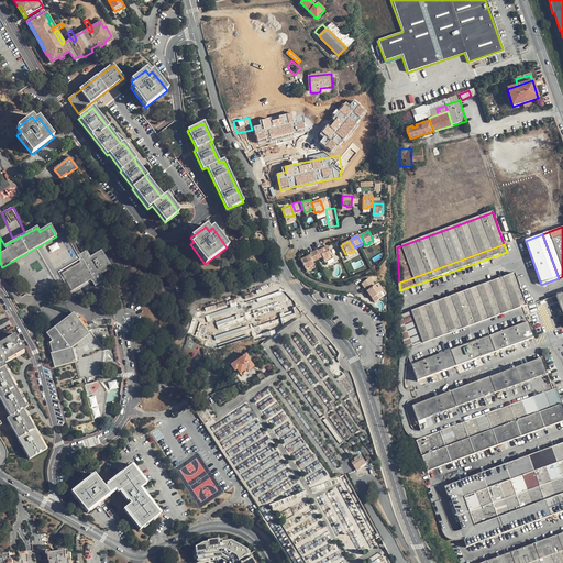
[(327,245),(319,250),(322,257),(323,260),(328,257),(327,256),(331,254),(327,245)]
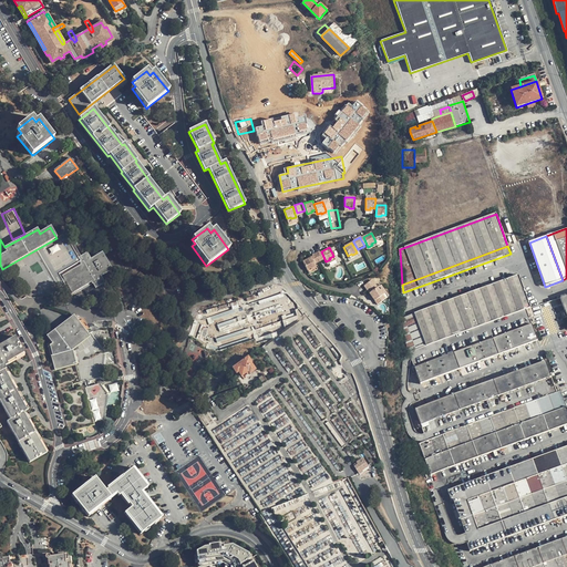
[(318,251),(311,255),(312,256),(316,264),(322,260),(319,253),(318,251)]
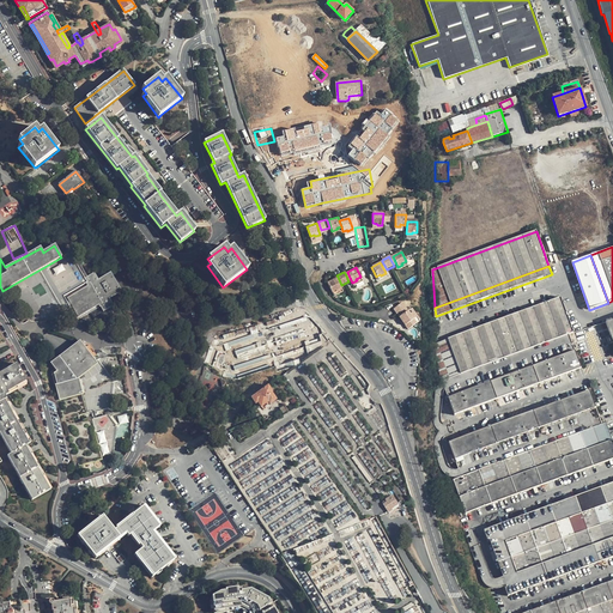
[(113,305),(109,299),(121,292),(110,274),(98,280),(95,273),(85,278),(87,284),(86,284),(87,286),(68,297),(79,316),(98,305),(102,308),(103,311),(113,305)]
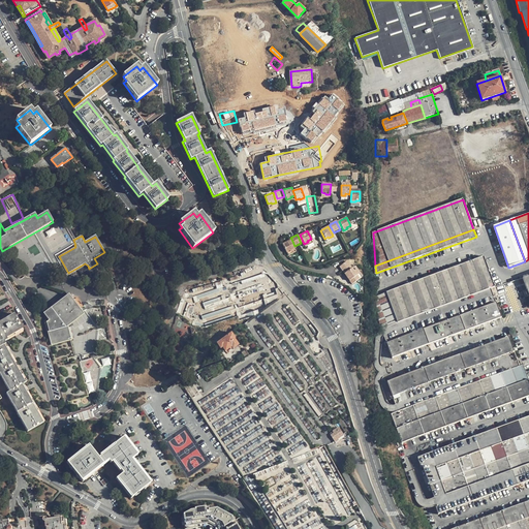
[(289,240),(282,243),(286,251),(289,250),(290,251),(294,249),(292,247),(289,240)]
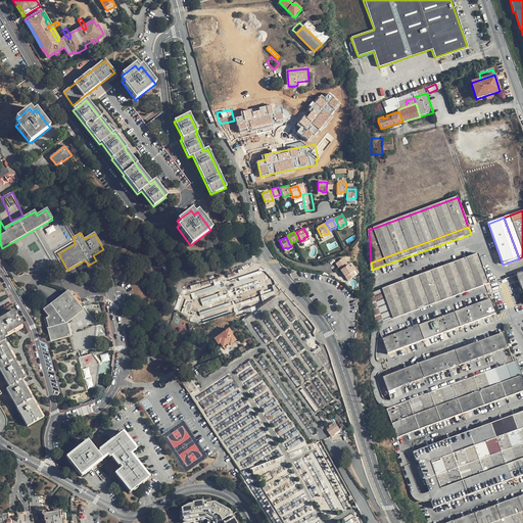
[(486,285),(489,284),(479,254),(478,254),(372,293),(377,325),(390,321),(417,311),(440,302),(463,294),(486,285)]
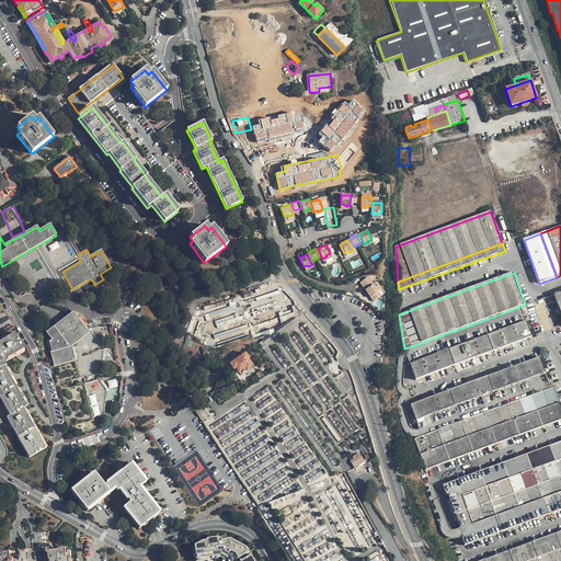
[(358,283),(362,289),(370,284),(366,277),(358,283)]
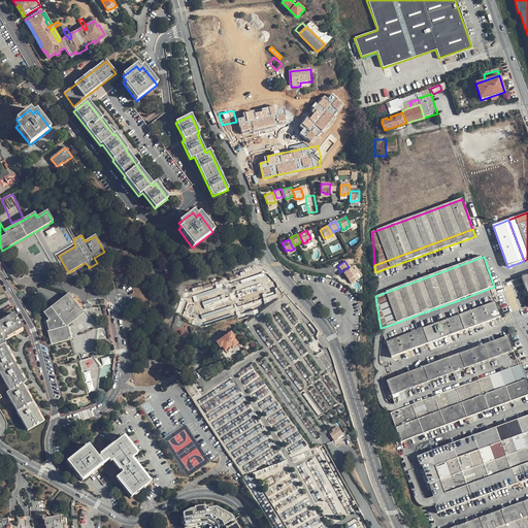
[(349,268),(341,273),(349,284),(356,278),(354,275),(355,274),(352,270),(351,271),(349,268)]
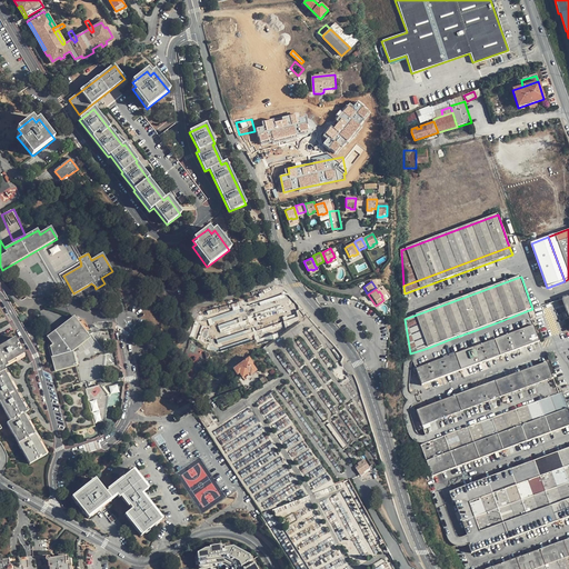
[(536,316),(533,309),(532,309),(529,310),(503,320),(479,329),(453,338),(425,349),(410,353),(422,385),(539,341),(531,318),(536,316)]
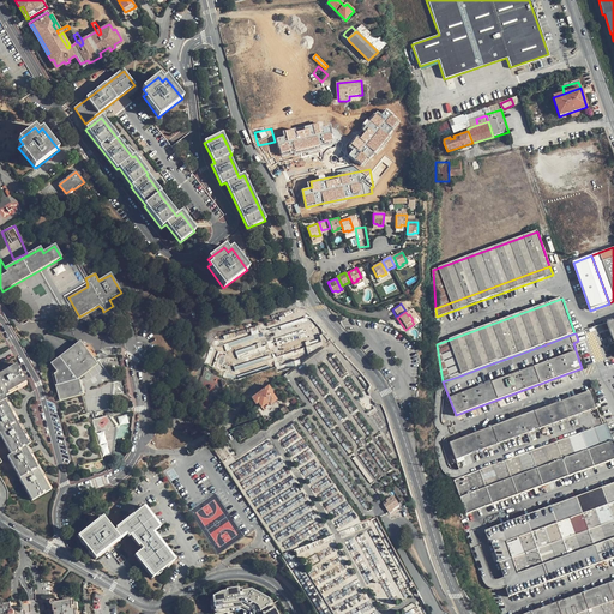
[(83,341),(61,356),(62,357),(68,354),(70,353),(80,345),(84,350),(84,351),(88,348),(83,341)]
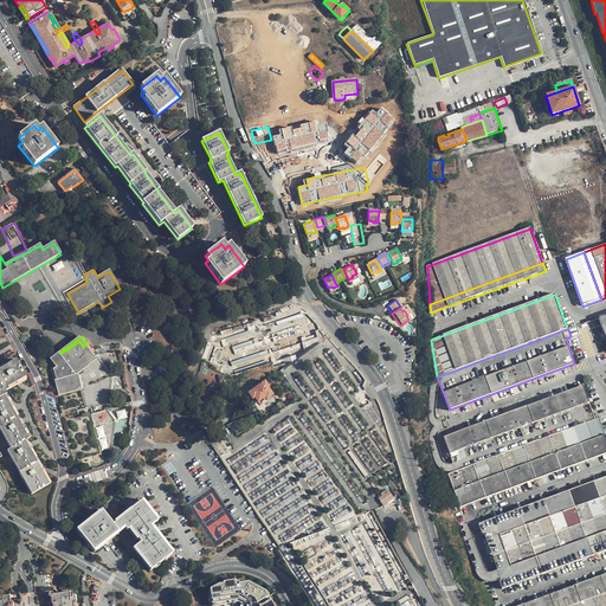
[(53,369),(66,416),(68,414),(69,414),(71,413),(73,413),(75,413),(78,412),(78,408),(82,407),(85,407),(76,375),(79,373),(84,369),(89,366),(95,362),(97,360),(94,354),(90,348),(86,343),(83,347),(83,346),(79,341),(69,348),(68,349),(62,353),(60,352),(51,359),(57,367),(56,368),(53,369)]
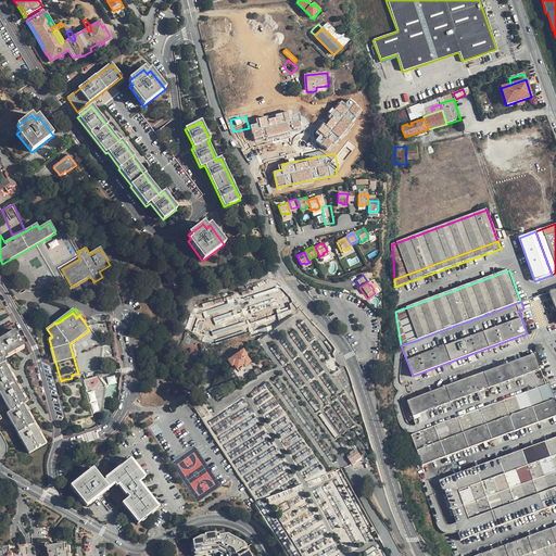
[(83,313),(79,315),(83,319),(86,325),(89,323),(83,313)]
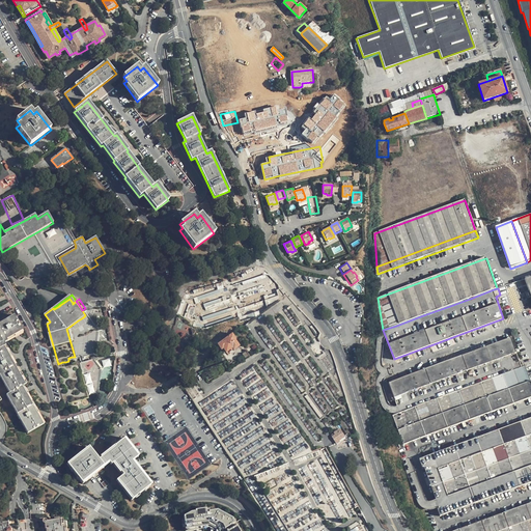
[(0,374),(10,393),(6,395),(28,432),(44,424),(23,387),(22,386),(25,384),(4,346),(5,345),(4,343),(7,341),(7,339),(23,331),(15,315),(0,323),(0,327),(0,328),(0,374)]
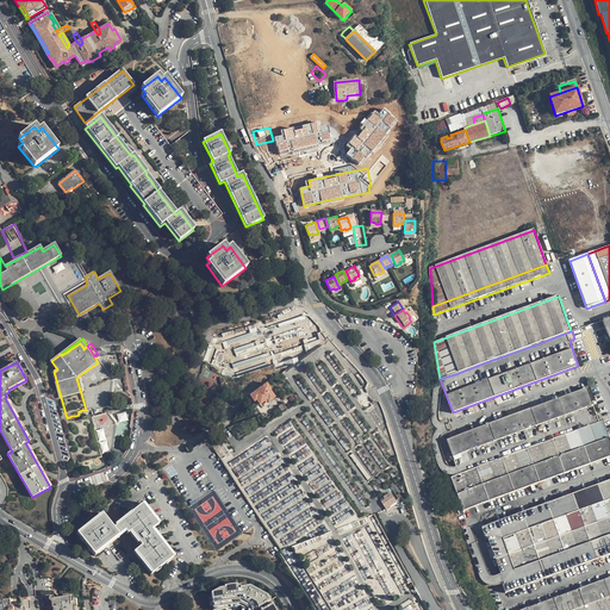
[(80,375),(76,378),(86,410),(86,412),(109,406),(109,400),(110,393),(112,384),(100,366),(98,362),(95,365),(89,368),(85,372),(80,375)]
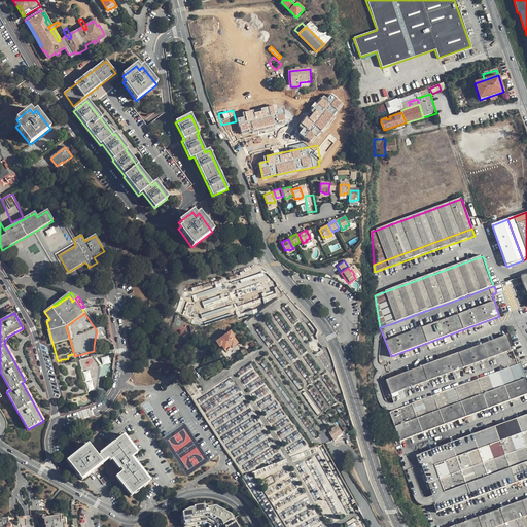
[(234,337),(231,331),(216,342),(220,347),(221,346),(224,350),(230,346),(231,345),(232,347),(233,347),(238,343),(234,337)]
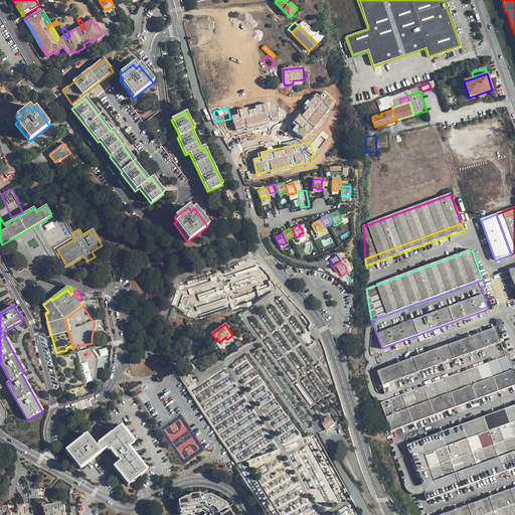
[(377,372),(388,400),(506,357),(495,328),(377,372)]
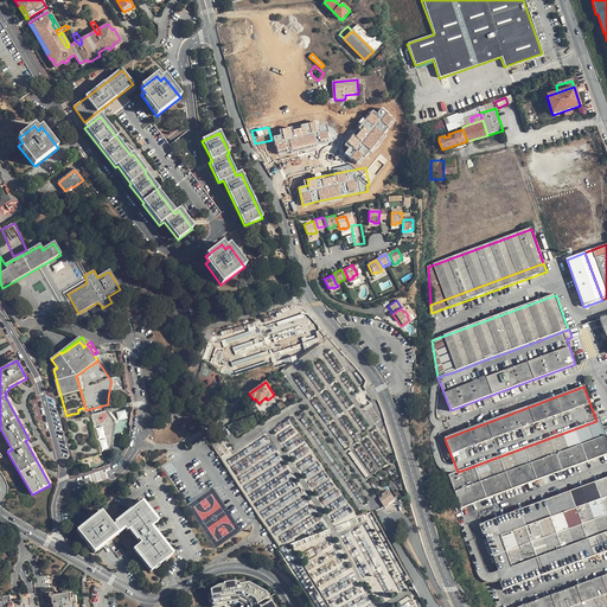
[(106,411),(90,415),(100,453),(110,451),(115,423),(106,411)]
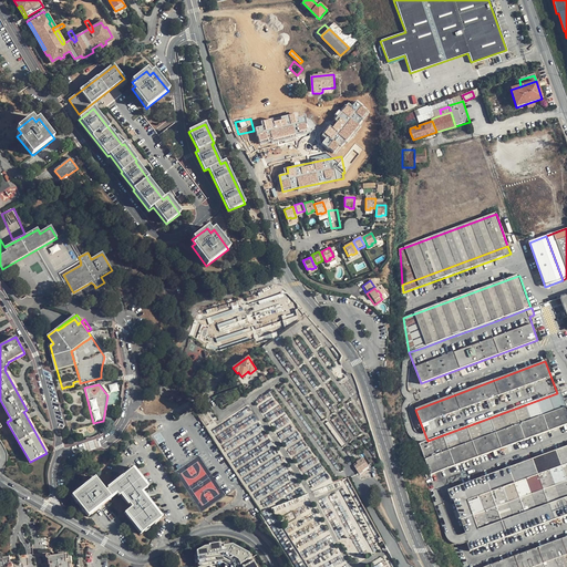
[(70,391),(69,387),(66,387),(64,388),(63,388),(62,389),(72,429),(93,423),(84,388),(70,391)]
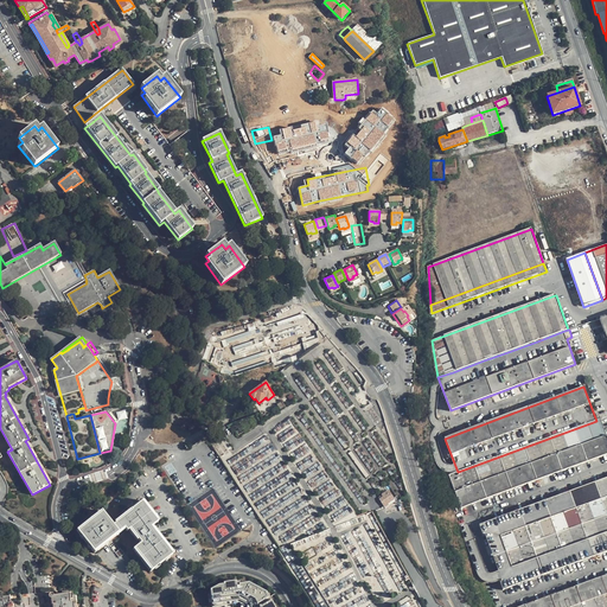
[(606,454),(606,438),(600,420),(596,421),(458,472),(446,475),(451,489),(449,490),(449,491),(449,492),(453,503),(459,500),(459,503),(455,505),(457,510),(606,454)]
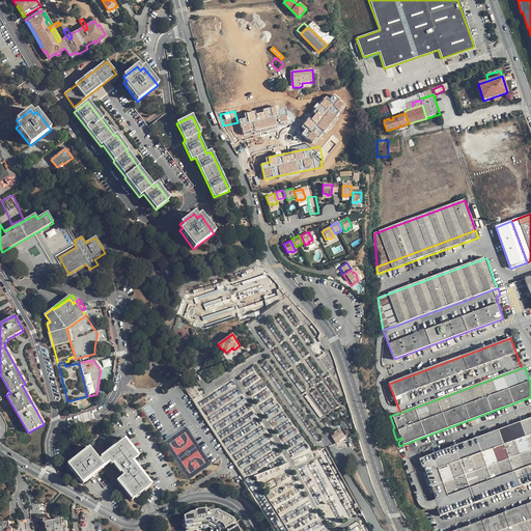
[(530,482),(530,418),(419,459),(422,468),(424,467),(436,500),(435,500),(440,516),(530,482)]
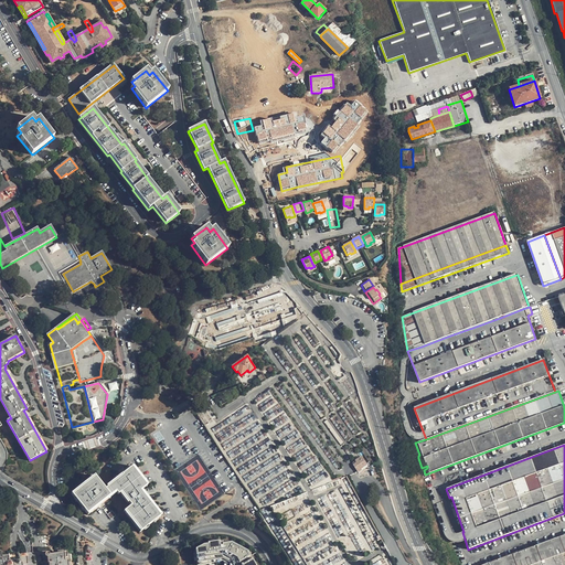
[(354,465),(359,471),(362,470),(361,468),(366,465),(362,457),(356,461),(356,462),(354,465)]
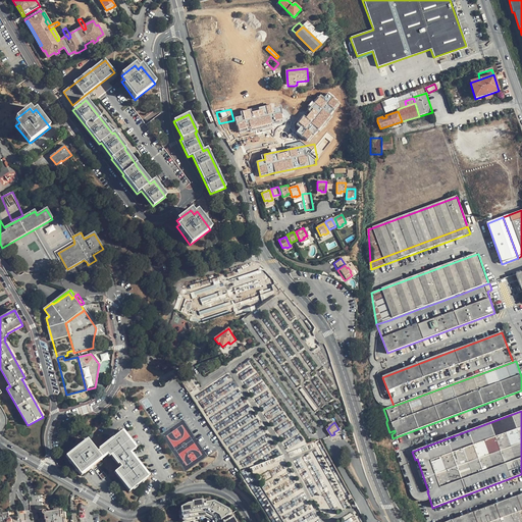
[(131,490),(138,484),(148,477),(129,454),(135,449),(122,431),(113,438),(113,439),(97,453),(88,440),(67,457),(81,474),(107,454),(109,456),(112,455),(121,467),(116,471),(131,490)]
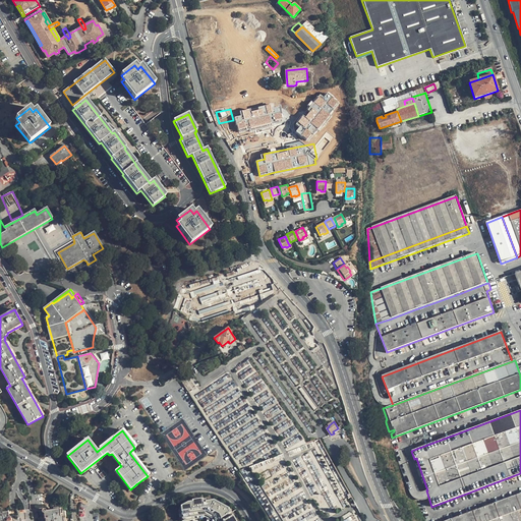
[(350,500),(324,437),(305,445),(306,442),(302,433),(303,444),(301,448),(304,454),(300,456),(297,455),(299,450),(299,448),(290,449),(289,450),(289,457),(298,479),(302,478),(305,484),(314,484),(315,487),(319,487),(321,484),(323,488),(323,489),(327,500),(334,500),(335,513),(337,508),(341,510),(348,507),(348,503),(350,500)]
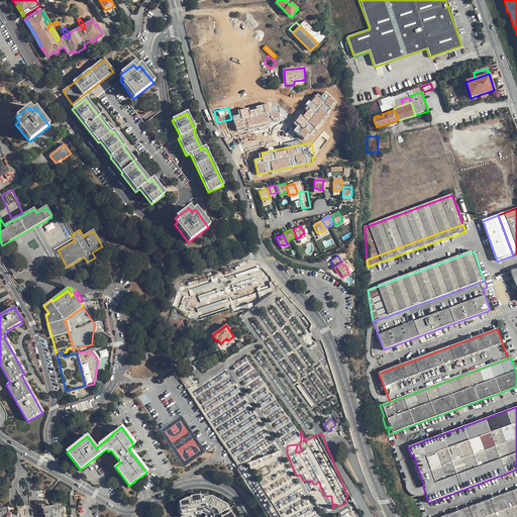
[(516,516),(516,490),(442,516),(516,516)]
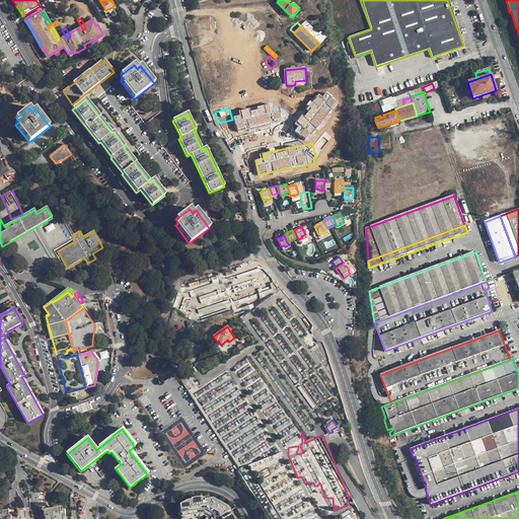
[(233,518),(235,518),(227,503),(212,495),(204,497),(203,494),(191,496),(187,498),(179,502),(182,516),(204,515),(212,518),(211,518),(233,518)]
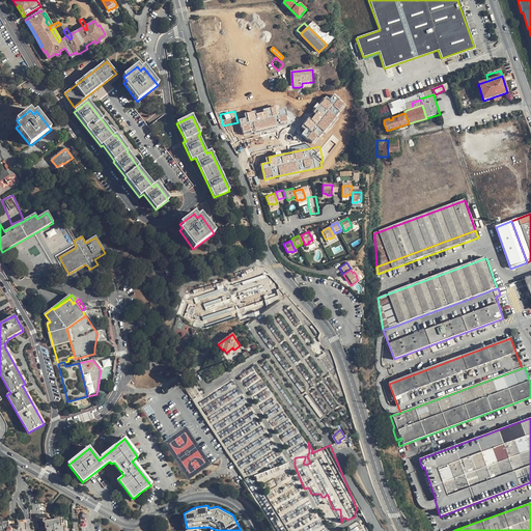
[(0,530),(21,530),(26,530),(25,524),(20,525),(20,526),(17,526),(16,521),(1,522),(1,519),(0,518),(0,530)]
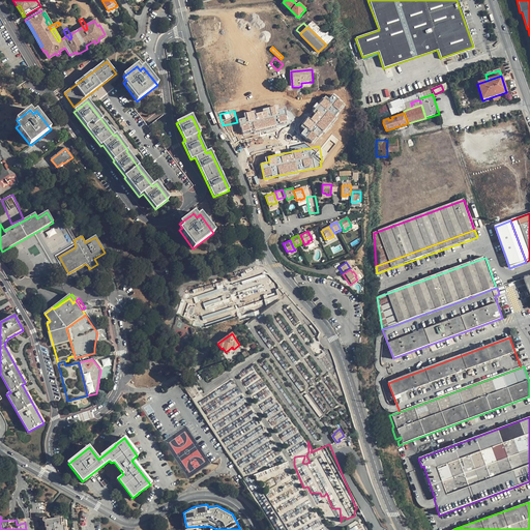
[(66,529),(66,526),(61,526),(61,524),(63,524),(62,519),(45,521),(46,528),(47,528),(46,529),(66,529)]
